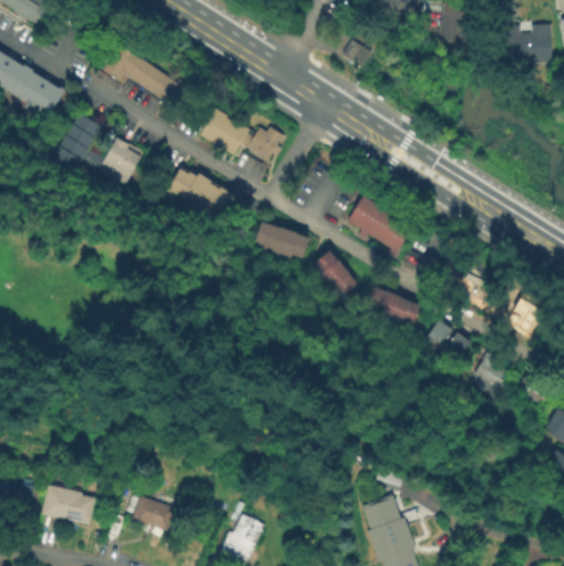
[(39,26),(0,1),(0,0),(55,0),(39,26)]
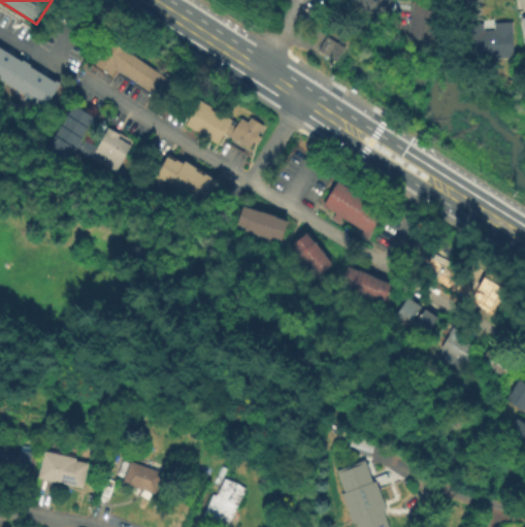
[(409,40),(412,2),(437,4),(434,42),(409,40)]
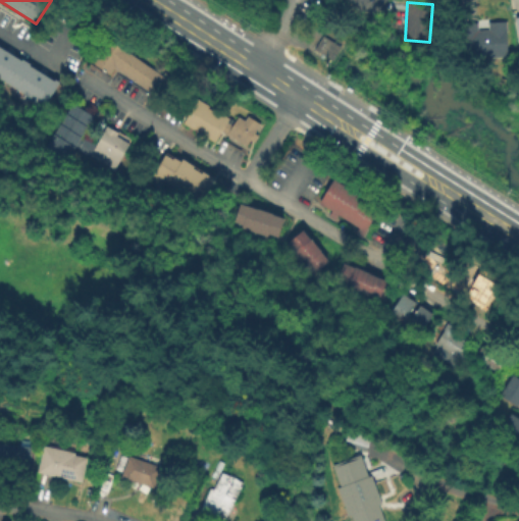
[(508,54),(462,55),(461,22),(478,21),(478,30),(488,30),(488,20),(507,20),(508,54)]
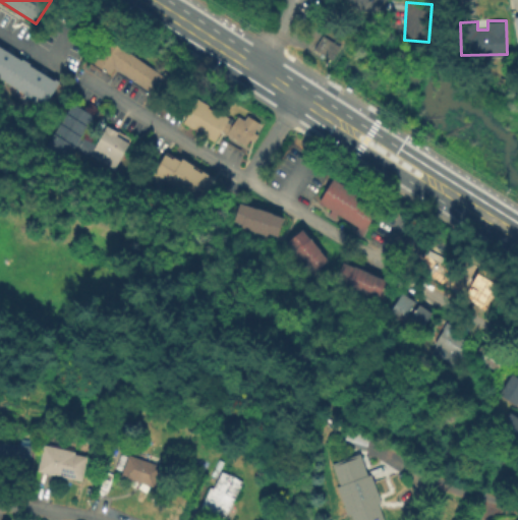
[(333,61),(314,49),(324,35),(342,47),(333,61)]
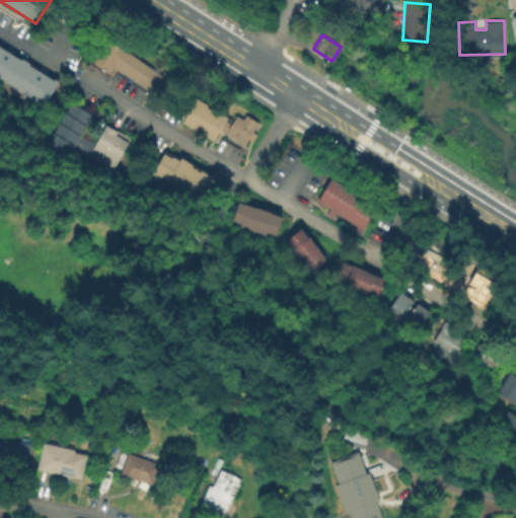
[(156,97),(115,67),(109,74),(91,61),(109,37),(169,79),(156,97)]
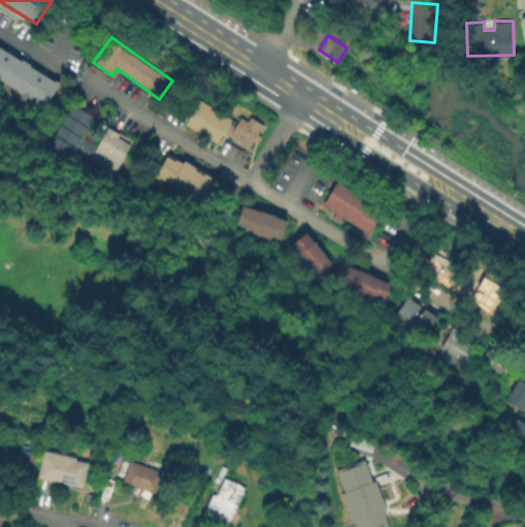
[(44,107),(0,78),(0,43),(60,83),(44,107)]
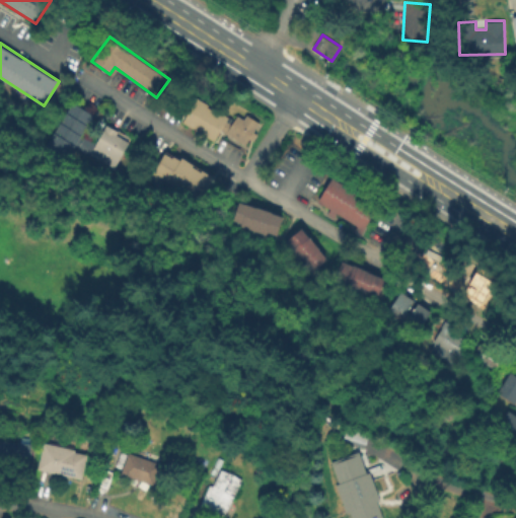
[(244,147),(220,133),(215,142),(179,121),(195,96),(233,121),(236,116),(243,120),(246,114),(260,122),(253,131),(259,134),(253,143),(248,140),(244,147)]
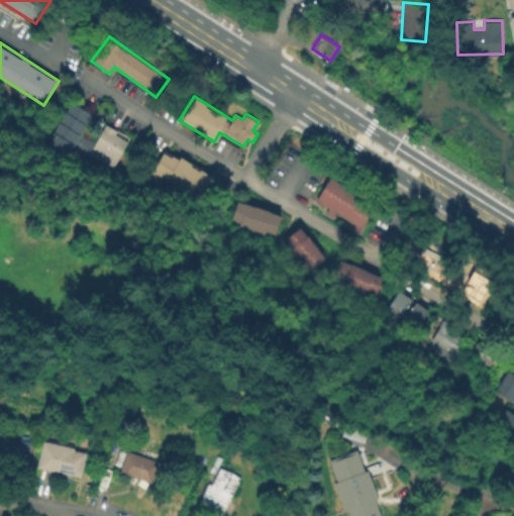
[(112,169),(75,145),(70,155),(47,141),(72,101),(93,114),(81,134),(94,142),(105,124),(130,139),(112,169)]
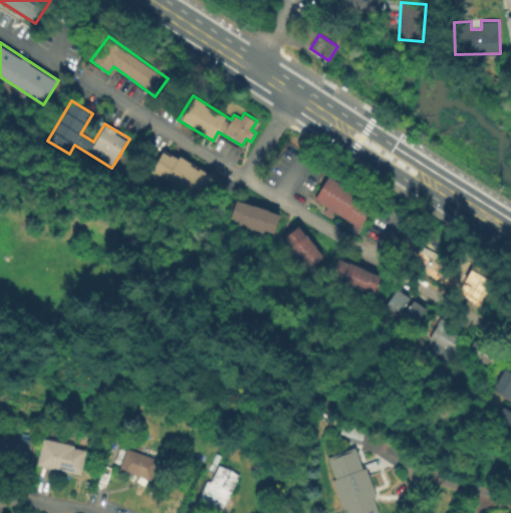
[(148,177),(165,151),(178,159),(180,155),(214,177),(194,207),(148,177)]
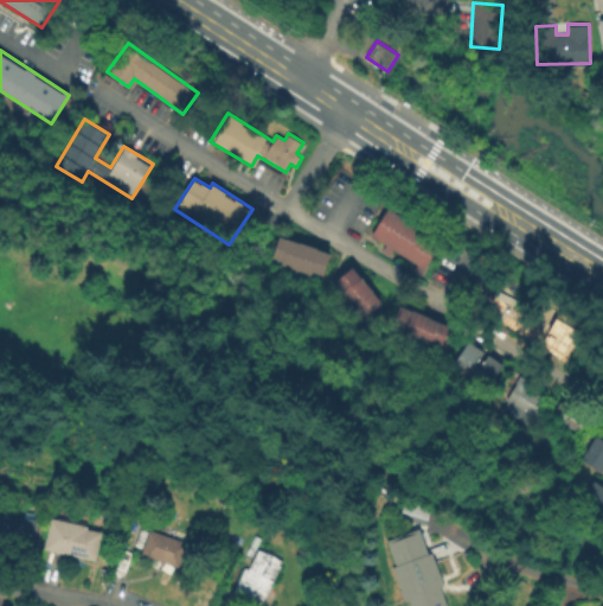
[(422,275),(414,270),(417,265),(393,250),(390,256),(383,252),(385,246),(371,236),(387,208),(443,241),(422,275)]
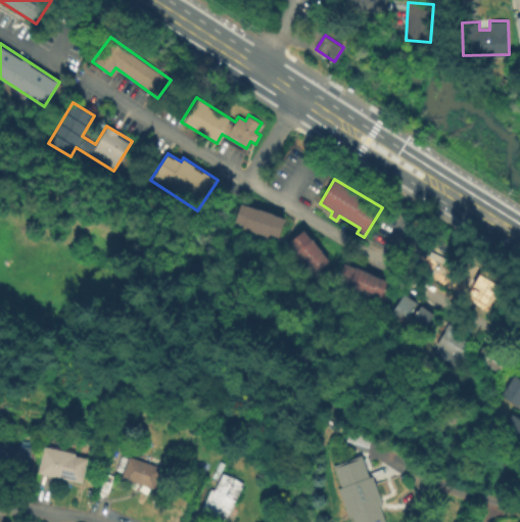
[(279,238),(270,235),(268,239),(242,230),(244,225),(235,223),(241,204),(285,220),(279,238)]
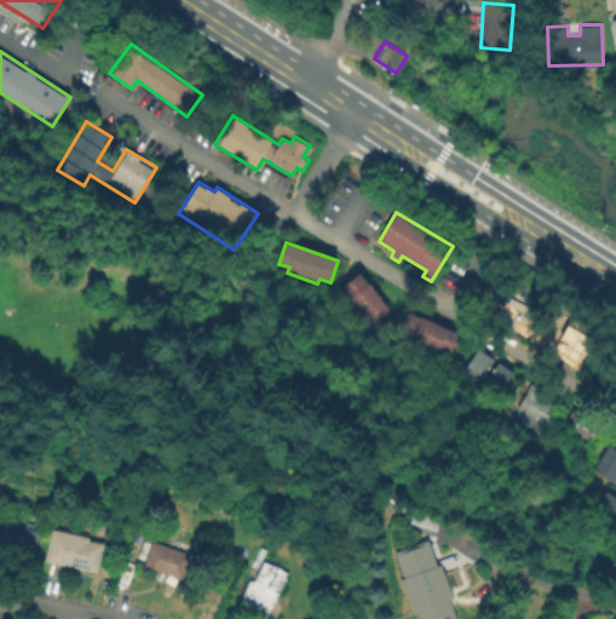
[(392,310),(374,326),(341,288),(360,273),(392,310)]
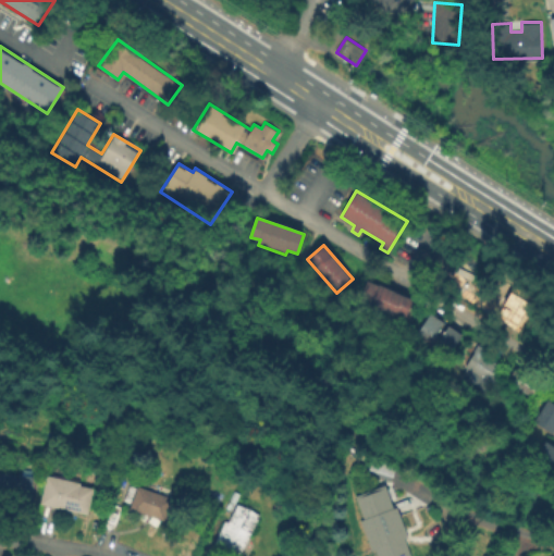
[(520,314),(492,297),(509,268),(538,285),(520,314)]
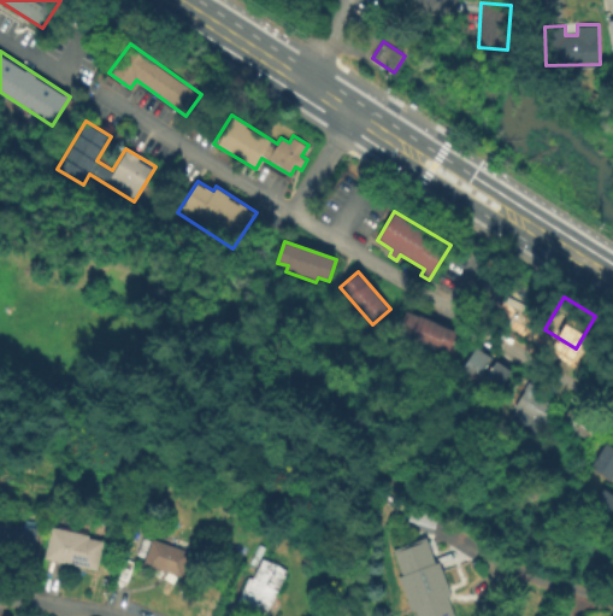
[(458,333),(447,357),(395,335),(405,311),(458,333)]
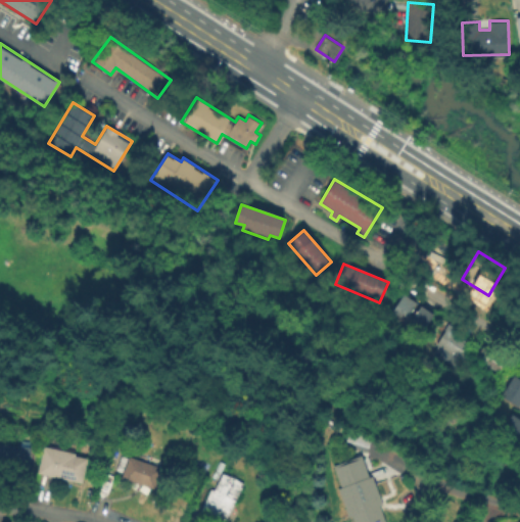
[(420,339),(389,319),(405,294),(435,315),(420,339)]
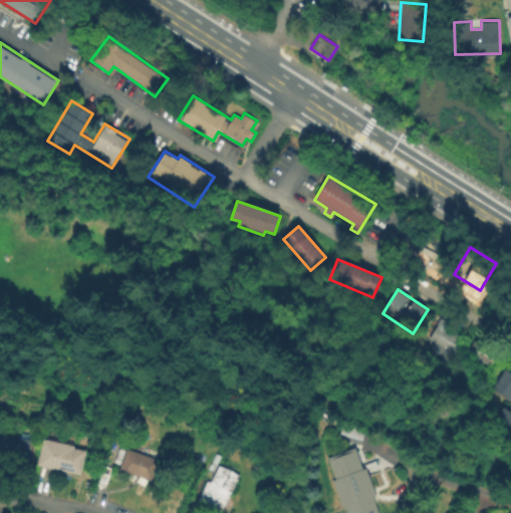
[(445,362),(426,350),(431,341),(428,339),(442,318),(453,326),(450,330),(461,338),(445,362)]
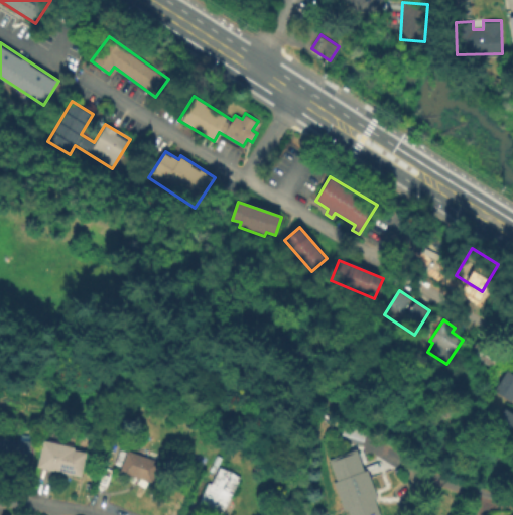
[(493,370),(470,355),(479,340),(502,355),(493,370)]
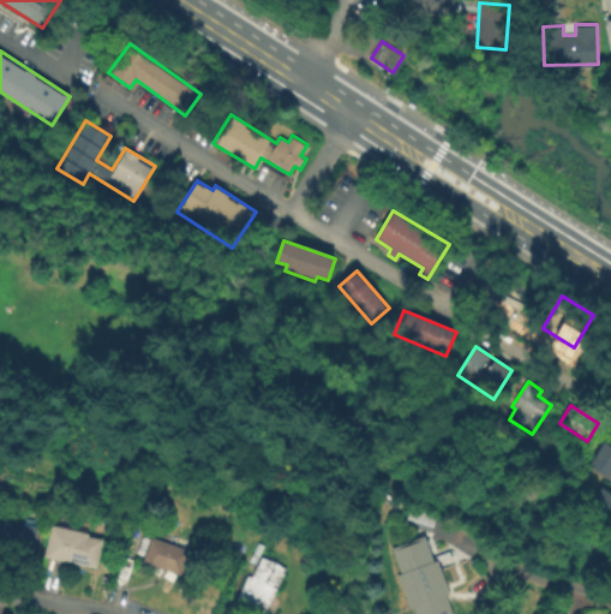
[(610,481),(589,469),(605,442),(610,445),(610,481)]
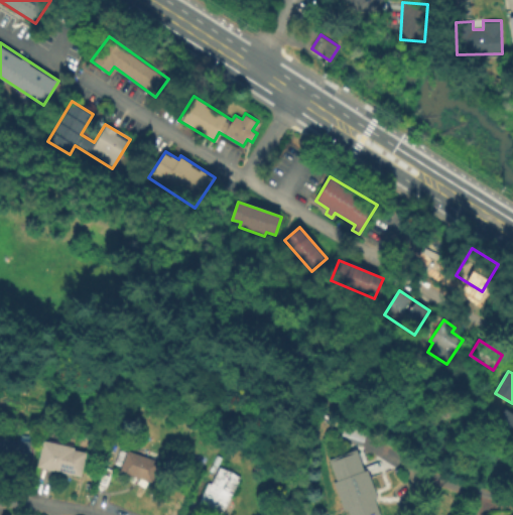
[(512,438),(495,428),(506,409),(512,412),(512,438)]
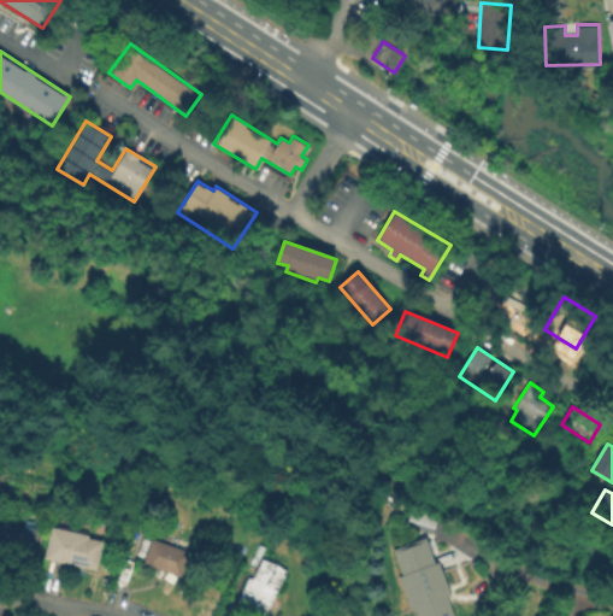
[(434,531),(413,524),(419,504),(441,511),(434,531)]
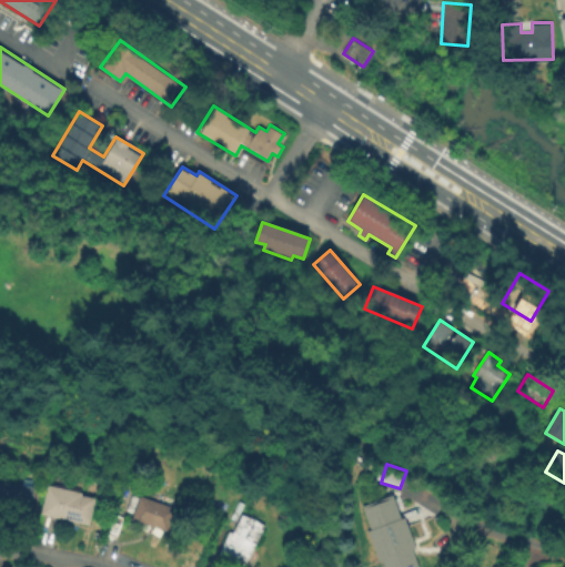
[(38,477),(38,486),(12,484),(11,475),(38,477)]
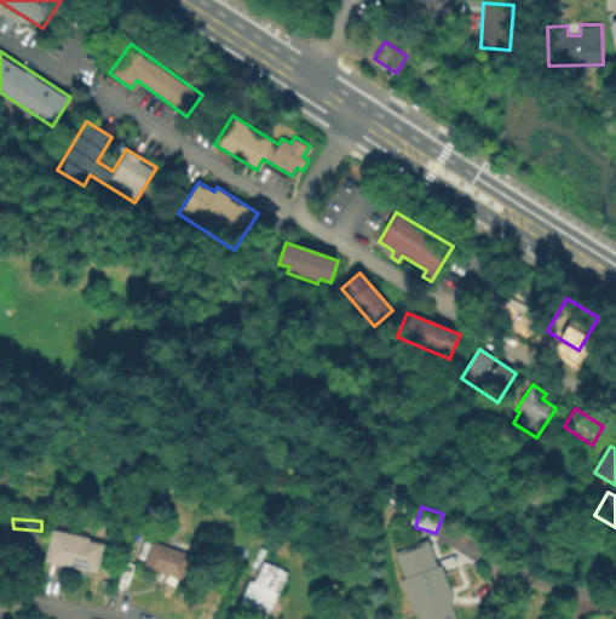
[(98,573),(45,563),(51,531),(65,533),(67,523),(87,527),(85,537),(91,538),(91,543),(104,545),(98,573)]
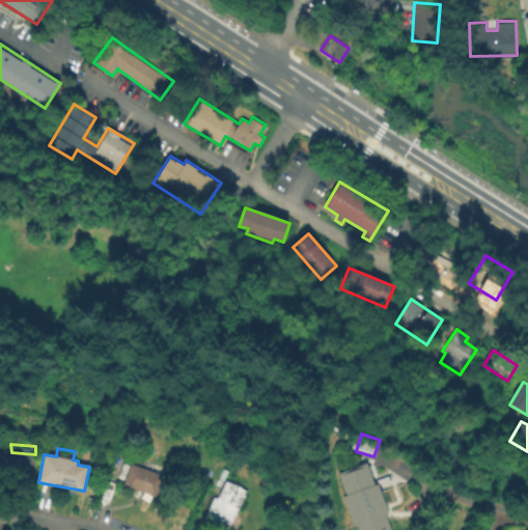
[(0,453),(35,457),(32,486),(0,483),(0,453)]
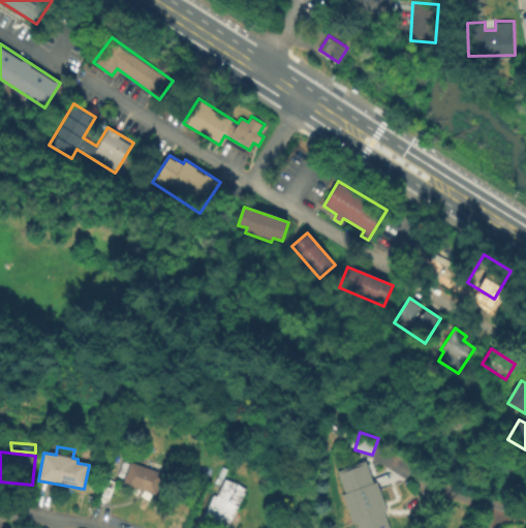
[(360,527),(359,523),(352,525),(341,496),(345,494),(338,472),(366,462),(374,484),(379,483),(390,513),(384,515),(389,527),(360,527)]
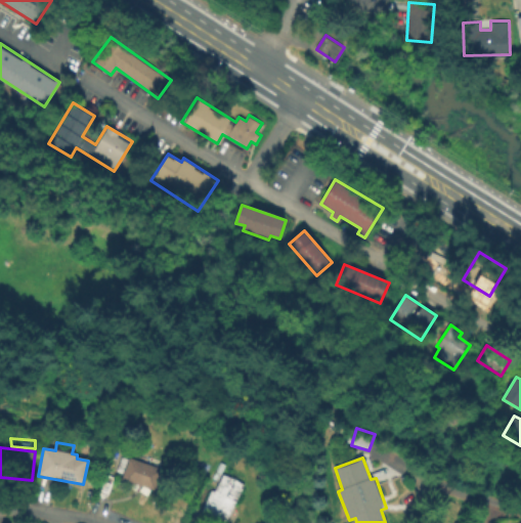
[(155,491),(122,479),(130,459),(163,470),(155,491)]
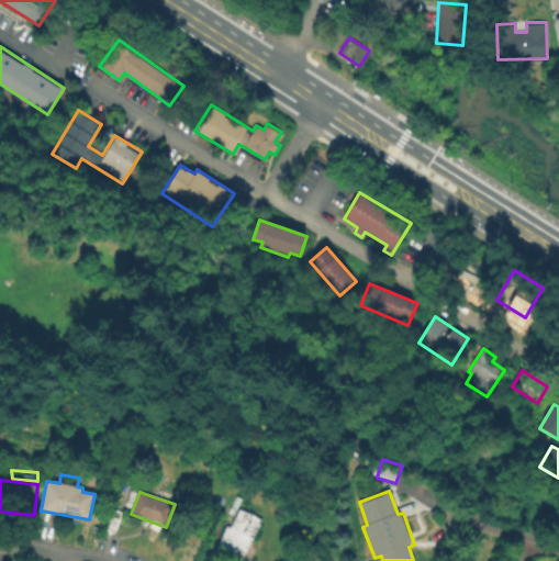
[(243,560),(233,560),(215,552),(226,527),(232,529),(234,524),(225,519),(236,496),(243,500),(238,508),(263,519),(243,560)]
